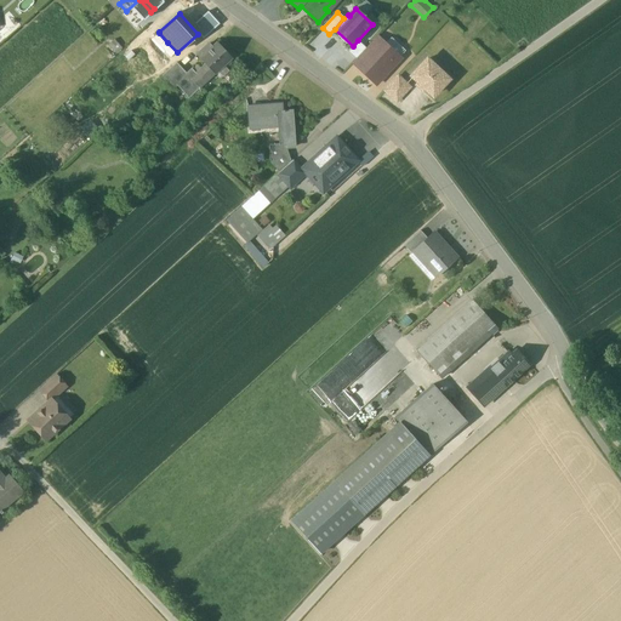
[(159,33),(152,39),(161,49),(167,43),(159,33)]
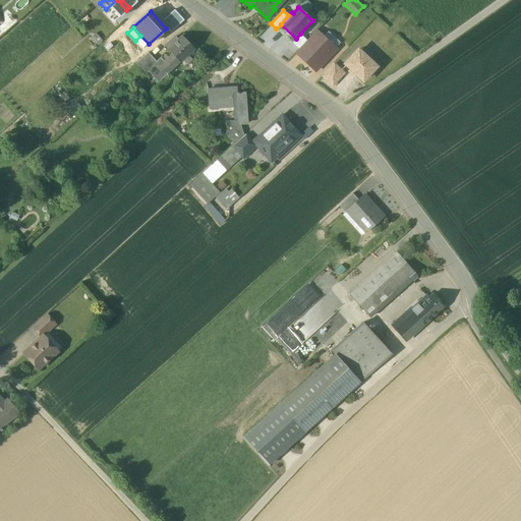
[(296,52),(302,58),(322,38),(315,32),(296,52)]
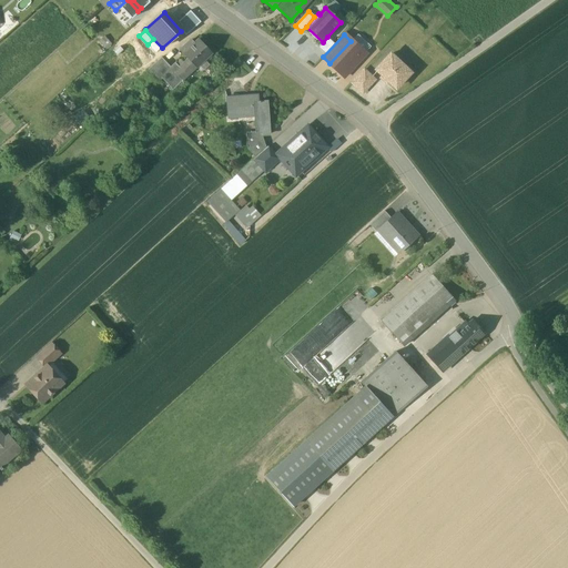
[(355,38),(368,50),(372,46),(358,34),(355,38)]
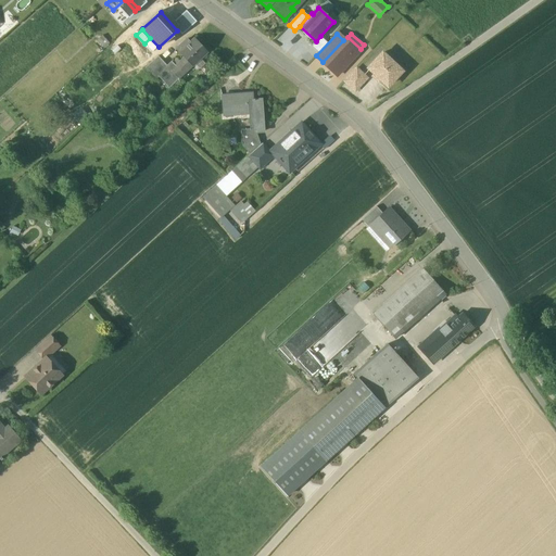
[(328,42),(320,36),(316,41),(311,46),(318,53),(328,42)]
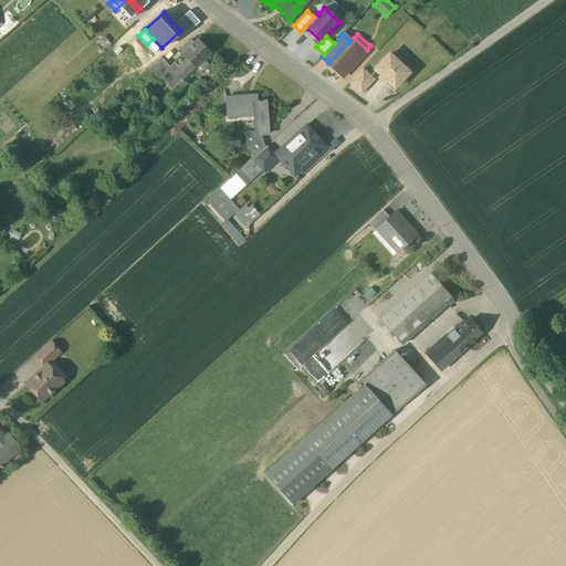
[(161,48),(153,39),(147,44),(155,53),(161,48)]
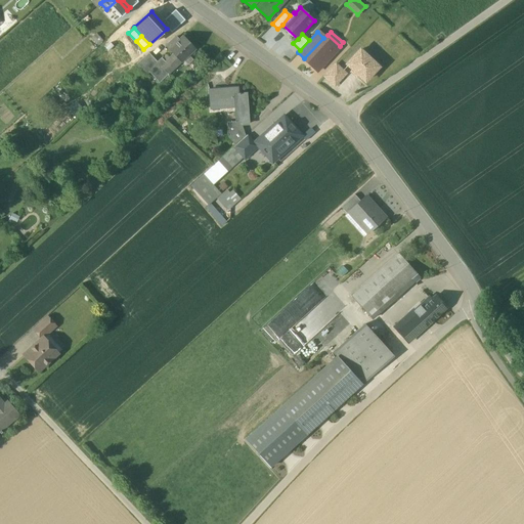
[(183,36),(174,45),(171,42),(167,46),(173,53),(181,62),(195,49),(183,36)]
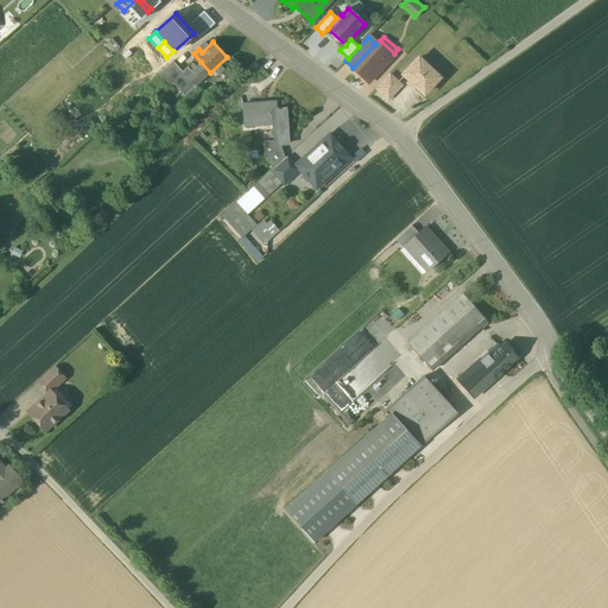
[(353,68),(368,83),(393,57),(378,43),(353,68)]
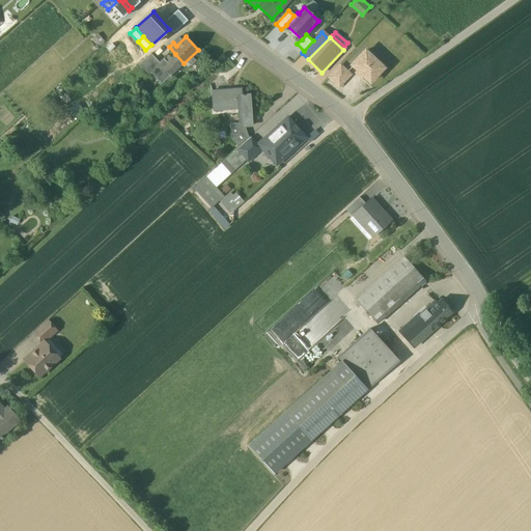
[(370,82),(384,67),(365,51),(352,65),(370,82)]
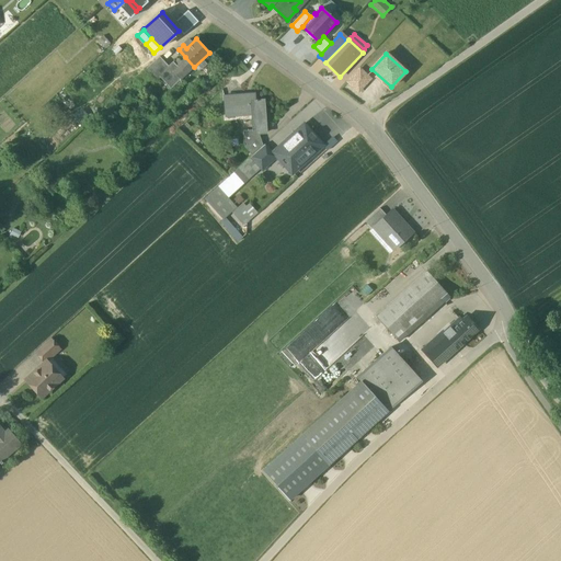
[(160,56),(145,69),(150,75),(164,61),(160,56)]
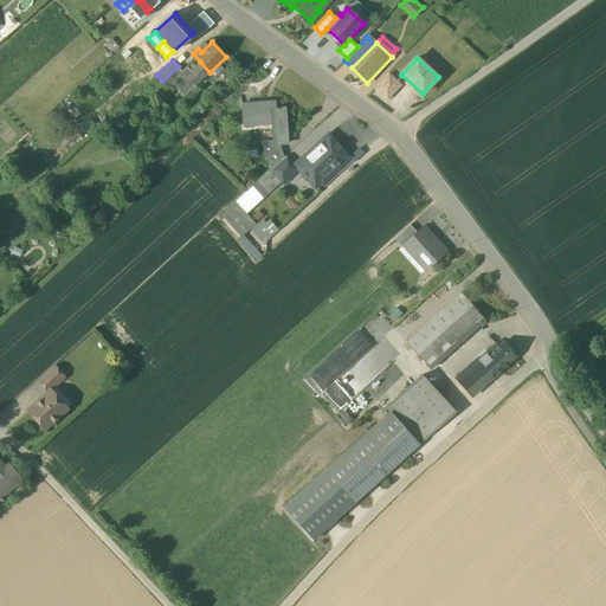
[(200,62),(191,71),(188,68),(184,72),(178,66),(162,81),(168,88),(173,84),(184,96),(185,95),(184,94),(193,85),(194,86),(210,72),(200,62)]
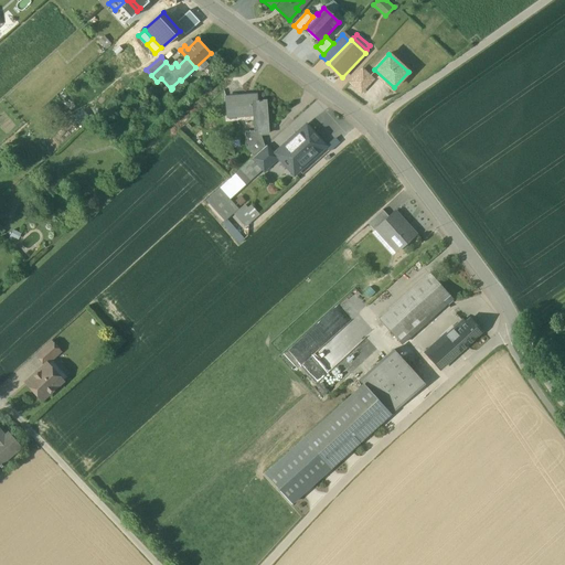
[(373,80),(362,70),(350,83),(360,93),(373,80)]
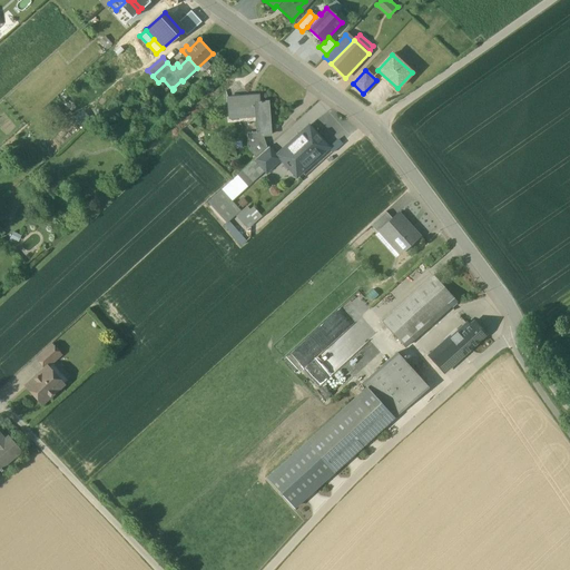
[(261,101),(258,102),(258,98),(246,99),(246,97),(227,98),(229,114),(238,114),(238,118),(256,117),(256,133),(257,136),(263,136),(271,136),(268,102),(261,102),(261,101)]
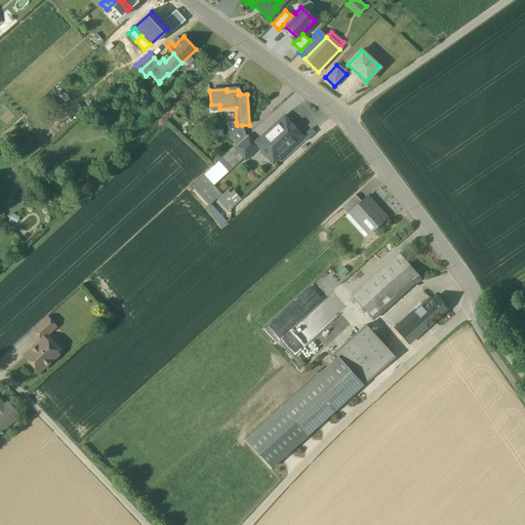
[(284,116),(258,140),(259,142),(261,144),(265,148),(267,145),(278,158),(303,135),(284,116)]
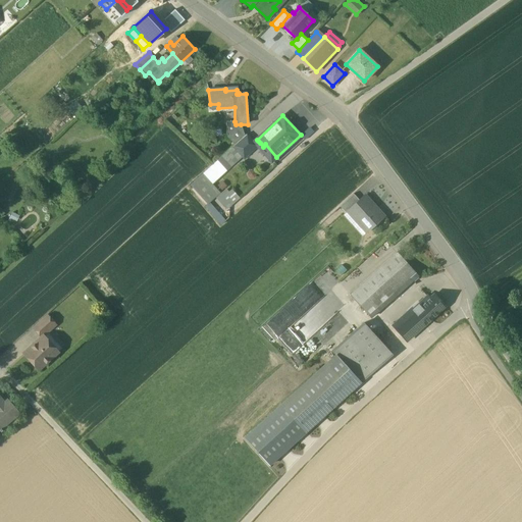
[(244,136),(241,124),(236,124),(235,121),(225,121),(226,138),(233,145),(244,136)]
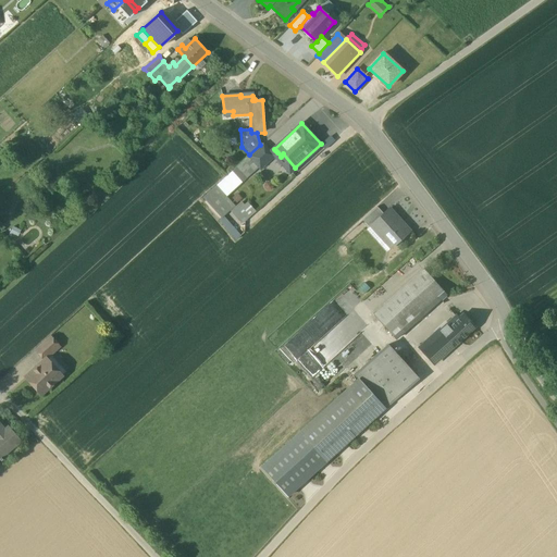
[(271,153),(262,144),(260,145),(249,155),(247,157),(259,169),(277,152),(275,150),(271,153)]
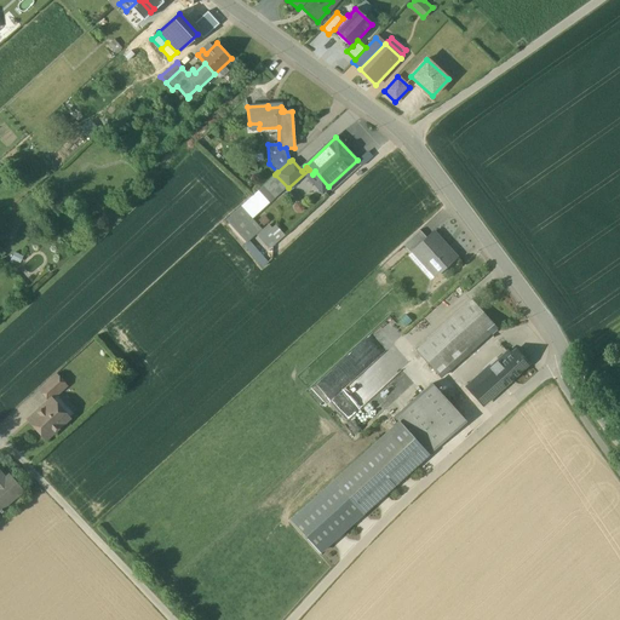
[(259,230),(240,208),(224,222),(245,245),(256,234),(259,230)]
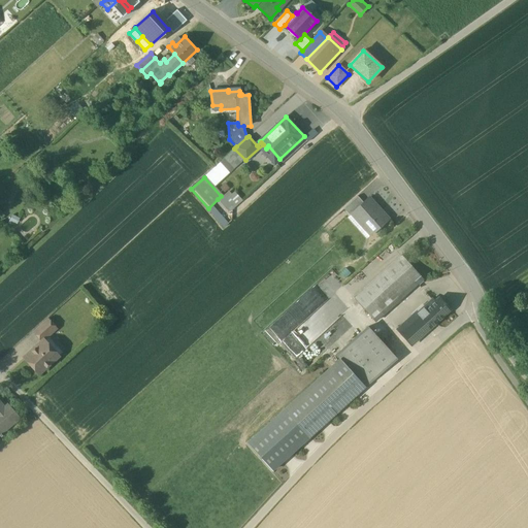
[(221,196),(218,199),(227,209),(229,207),(232,210),(241,201),(234,193),(231,195),(227,191),(221,196)]
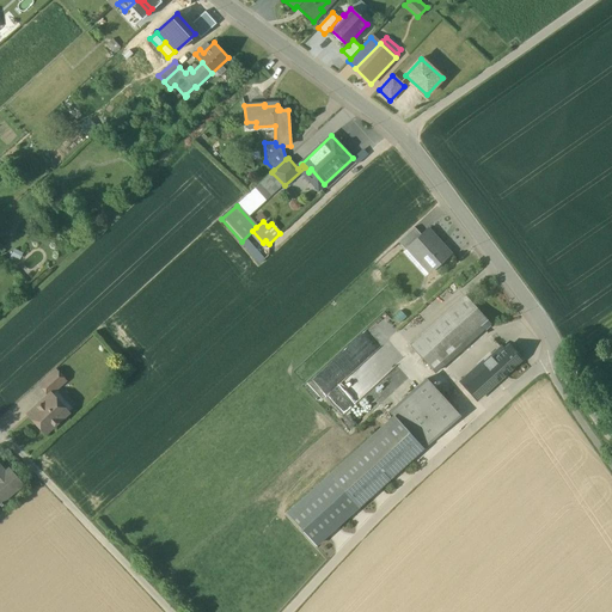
[(414,227),(398,242),(405,251),(407,250),(410,246),(410,245),(421,236),(414,227)]
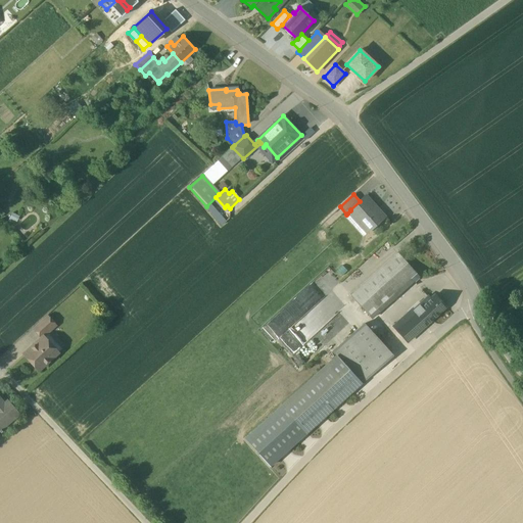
[(360,201),(350,209),(350,210),(347,214),(366,234),(383,218),(365,196),(360,201)]
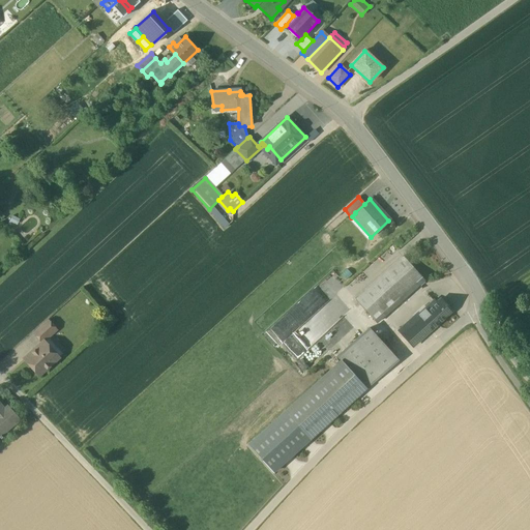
[(403,257),(355,300),(364,311),(390,289),(407,273),(413,268),(403,257)]
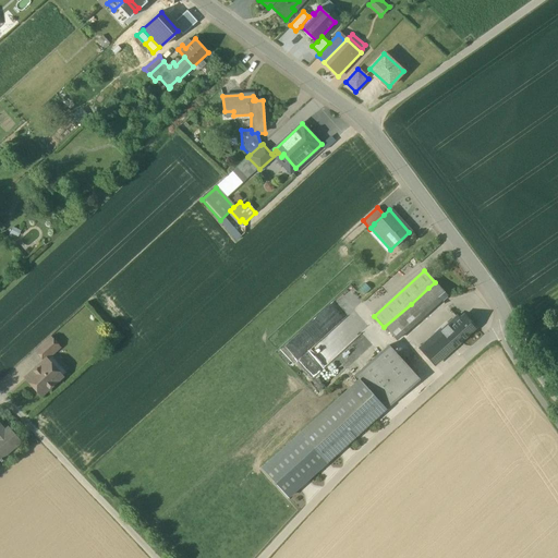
[(447,295),(435,282),(428,288),(440,301),(447,295)]
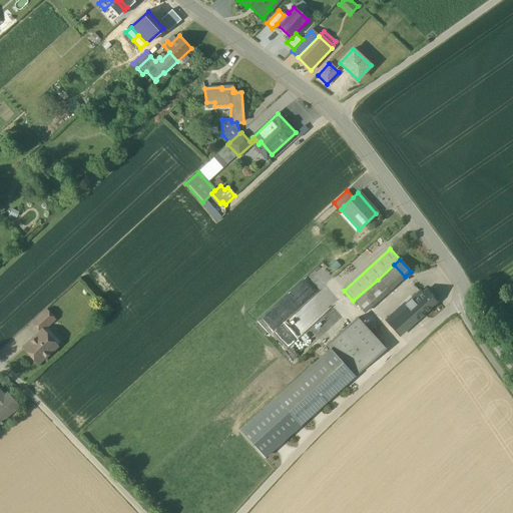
[(394,265),(378,280),(388,292),(405,277),(394,265)]
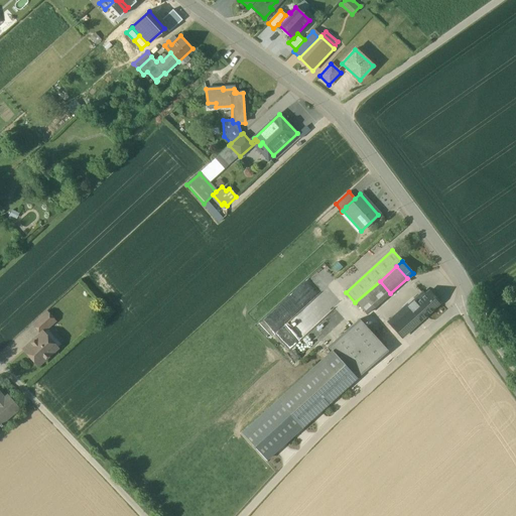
[(380,281),(355,302),(366,314),(390,293),(380,281)]
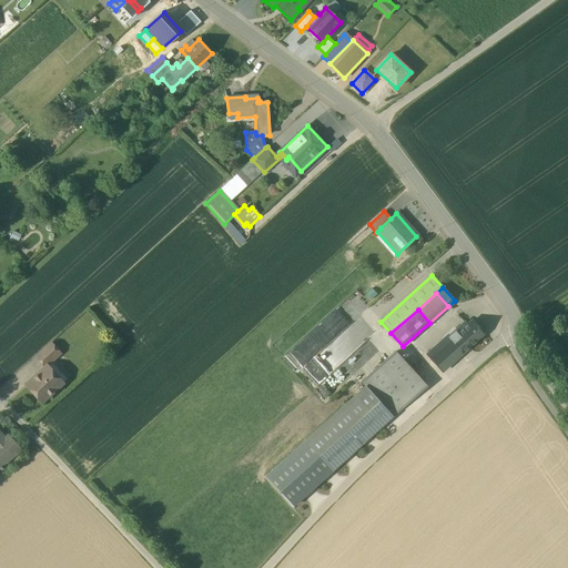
[(472,321),(467,325),(465,323),(448,337),(462,353),(484,334),(472,321)]
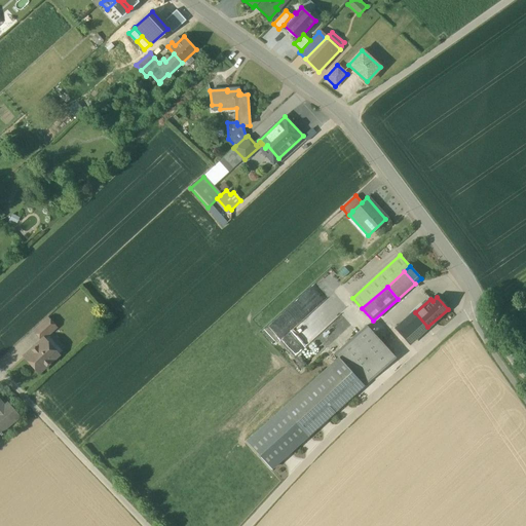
[(415,312),(414,312),(397,328),(395,329),(408,344),(427,327),(415,312)]
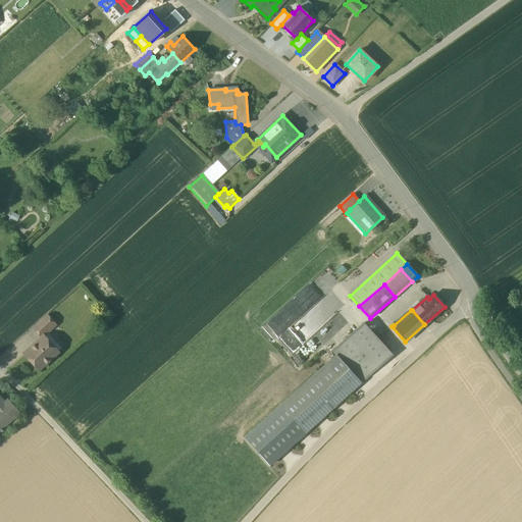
[(46,315),(32,327),(41,337),(42,335),(43,336),(55,325),(46,315)]
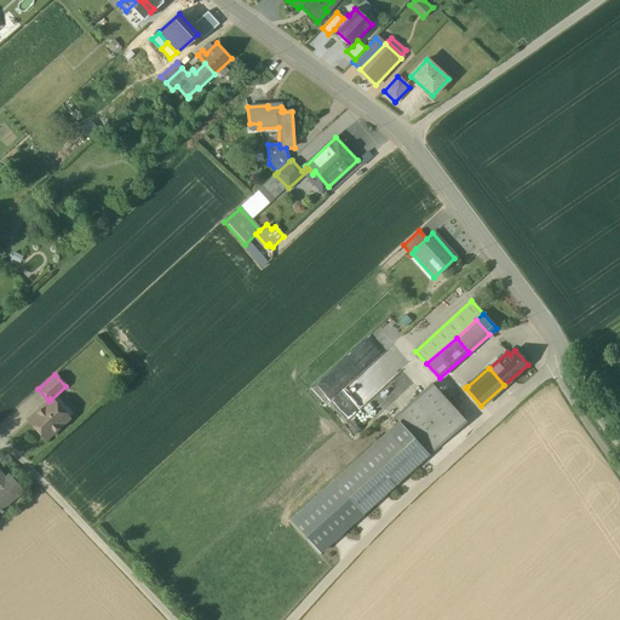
[(348,420),(372,397),(354,379),(331,402),(348,420)]
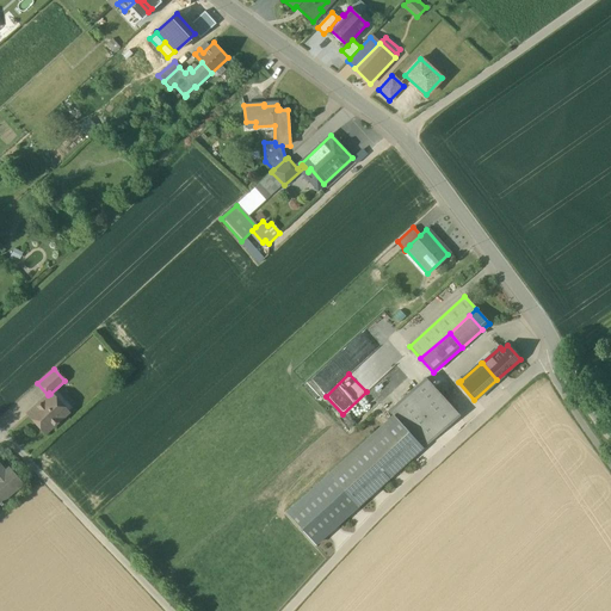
[(458,414),(426,380),(389,412),(421,448),(458,414)]
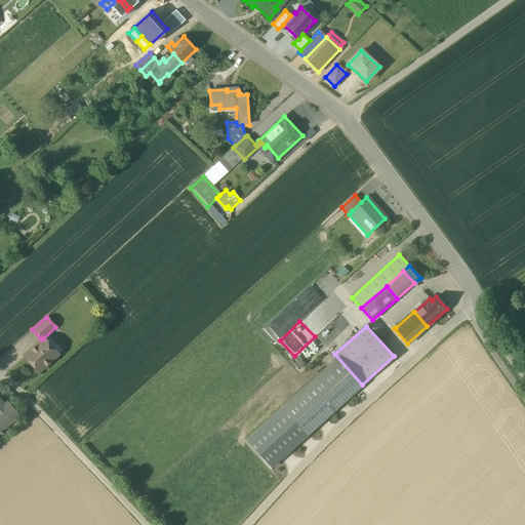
[(41,339),(24,355),(38,371),(55,356),(46,346),(48,345),(43,338),(42,337),(41,339)]
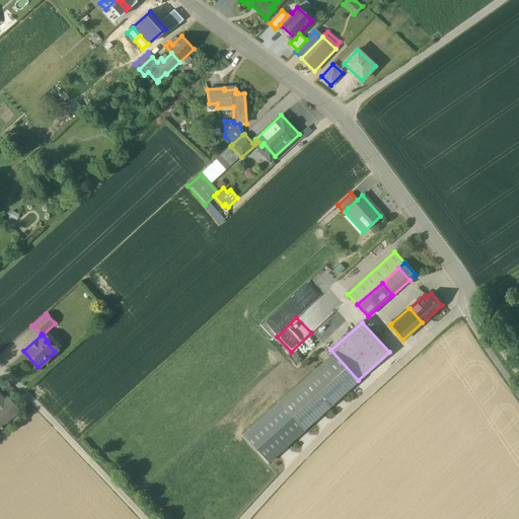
[(324,361),(279,402),(304,429),(349,388),(324,361)]
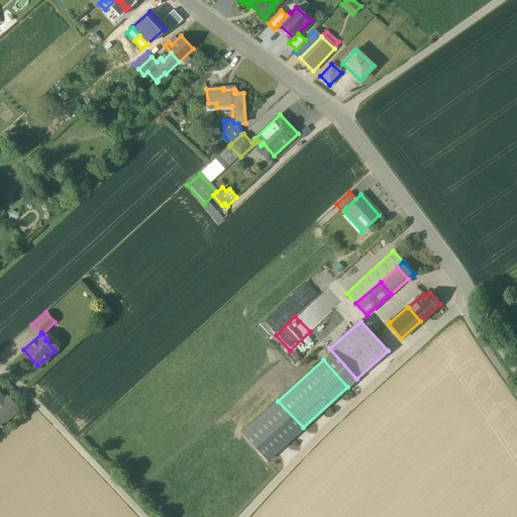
[(3,398),(0,394),(0,427),(0,428),(2,426),(0,424),(0,420),(16,406),(7,395),(3,398)]
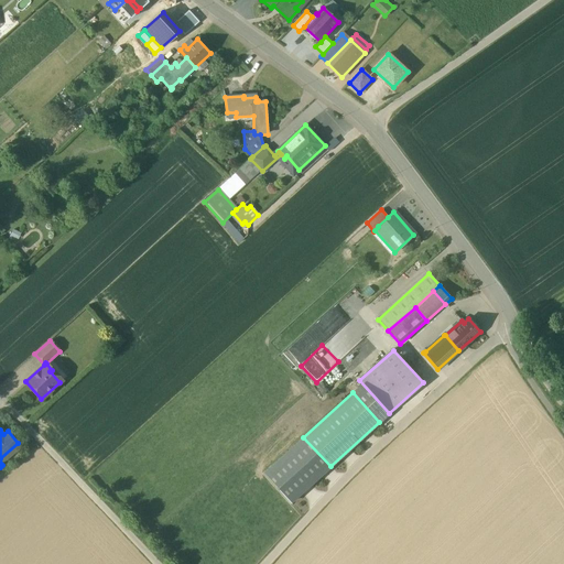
[(331,466),(303,437),(264,473),(291,501),(331,466)]
